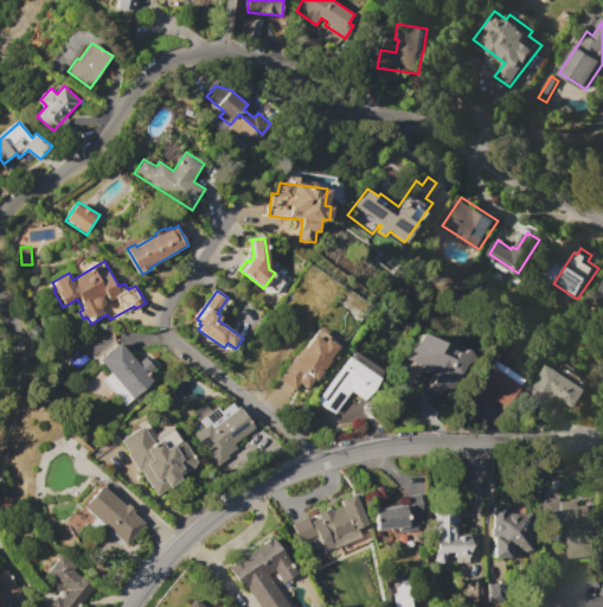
[(339,345),(321,376),(324,378),(319,387),(312,382),(309,387),(301,382),(296,390),(281,379),(295,356),(300,358),(302,353),(300,352),(305,345),(307,346),(315,331),(339,345)]
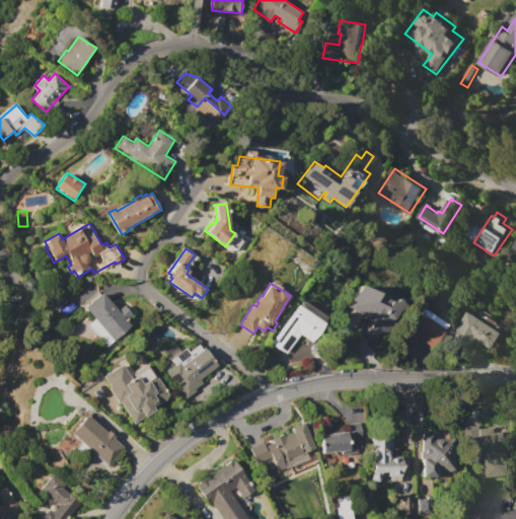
[(399,310),(385,342),(366,332),(372,321),(349,310),(361,286),(393,301),(399,297),(406,305),(399,310)]
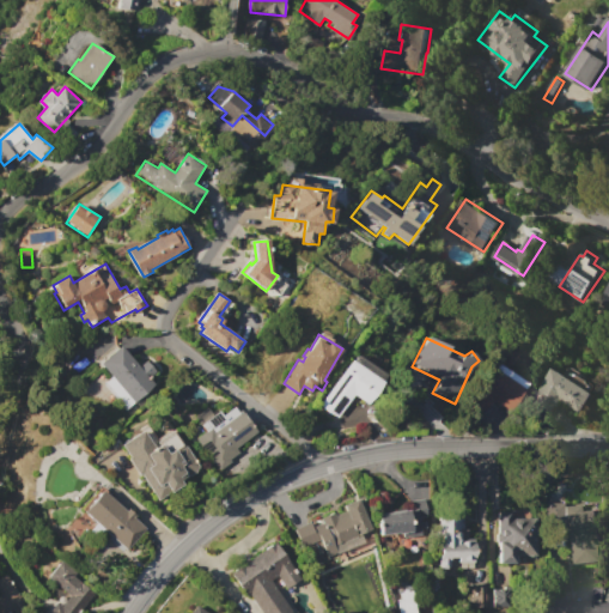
[(136,402),(101,363),(121,345),(140,366),(147,360),(158,371),(150,378),(156,386),(136,402)]
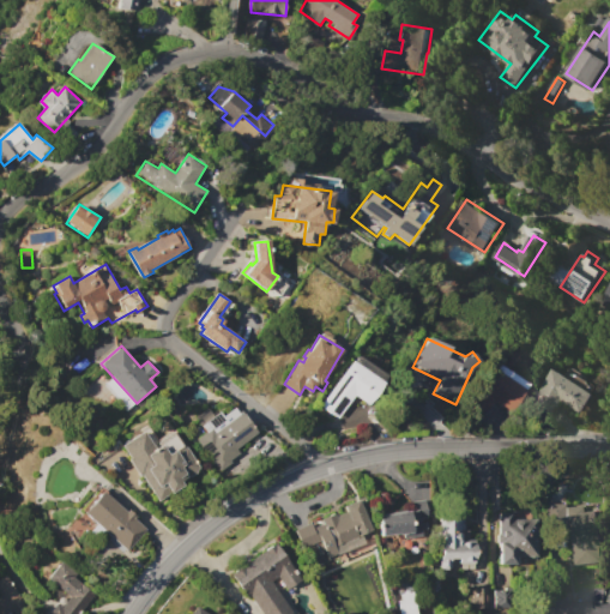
[(355,360),(386,381),(370,404),(357,396),(340,420),(322,407),(355,360)]
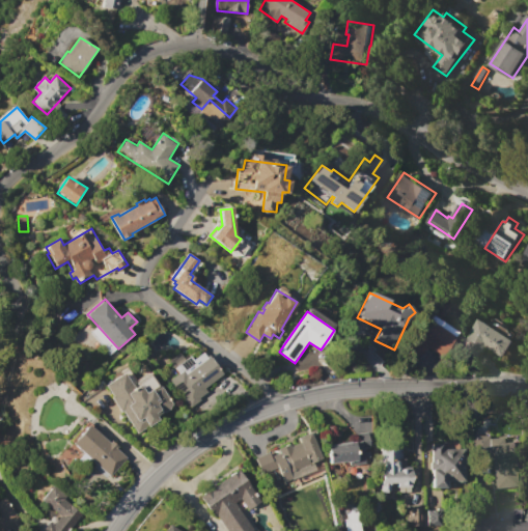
[(431,313),(460,332),(443,358),(428,348),(421,359),(407,350),(431,313)]
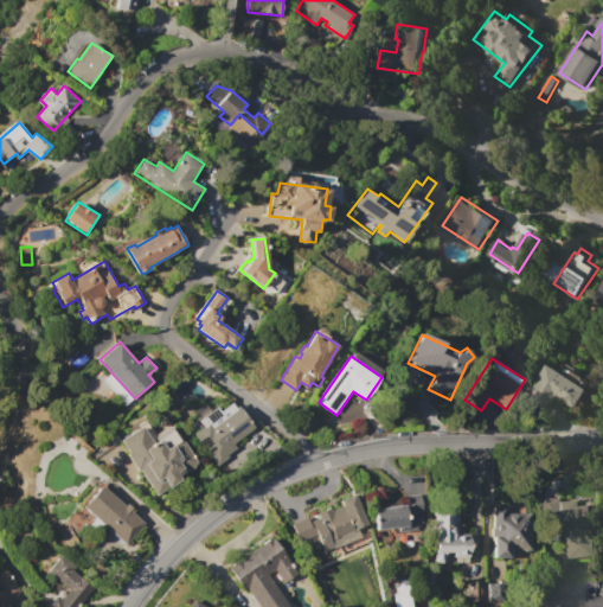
[(550,364),(589,388),(578,407),(559,396),(557,401),(536,388),(550,364)]
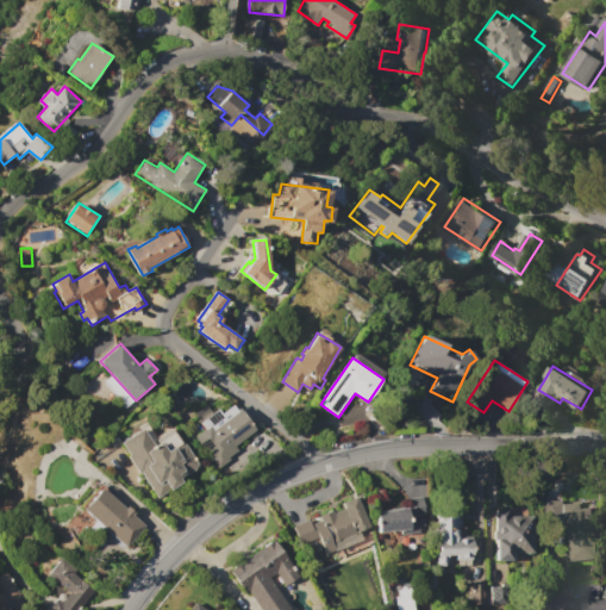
[(197,436),(211,427),(213,429),(242,410),(257,431),(237,446),(241,452),(231,459),(232,461),(220,470),(197,436)]
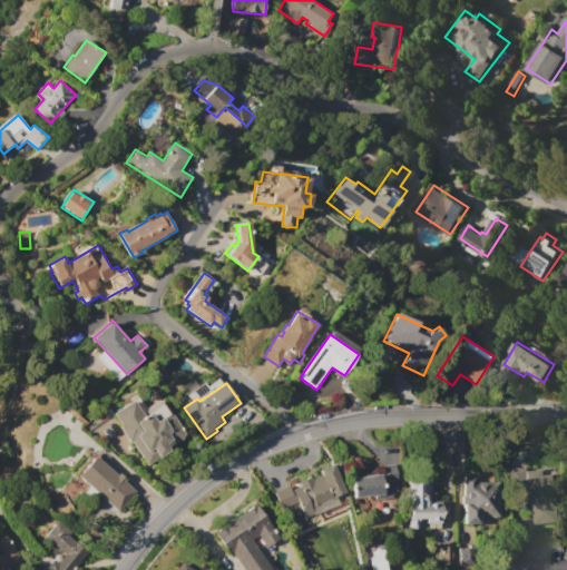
[(116,413),(135,401),(145,415),(150,412),(156,422),(164,418),(173,431),(168,434),(175,443),(170,446),(173,451),(150,465),(135,441),(133,442),(121,426),(124,425),(116,413)]
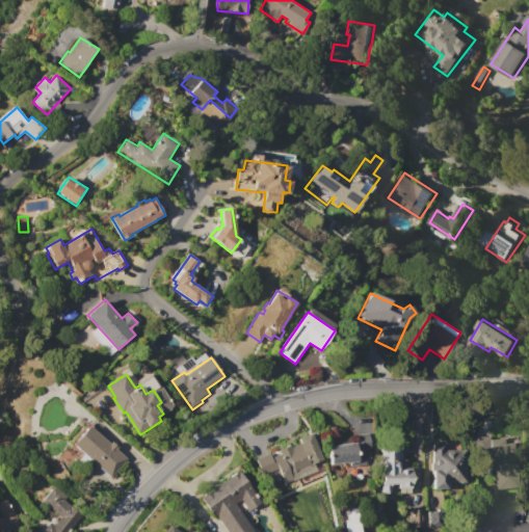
[(74,445),(90,426),(110,444),(112,442),(120,448),(117,450),(127,459),(111,477),(74,445)]
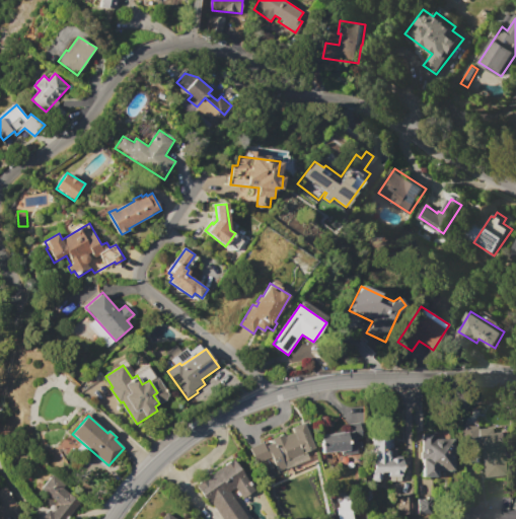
[(315,448),(308,452),(310,458),(266,477),(252,448),(265,443),(267,446),(274,443),(272,439),(284,434),(286,436),(294,433),(292,428),(304,423),(315,448)]
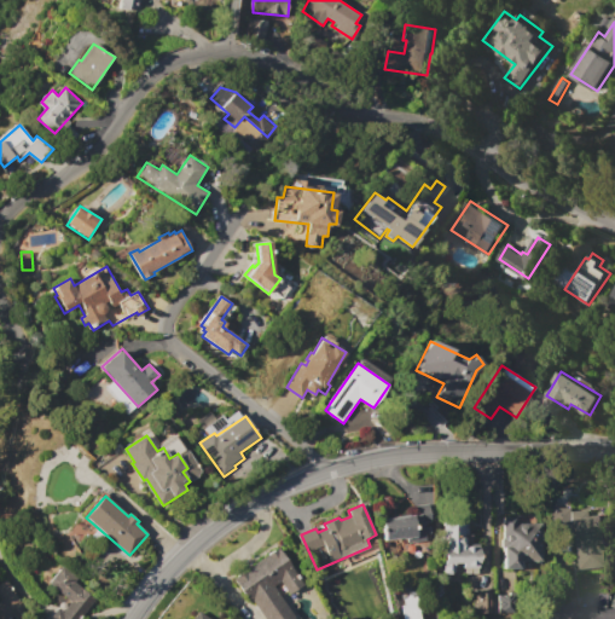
[(387,542),(383,520),(417,515),(416,505),(430,504),(433,524),(430,524),(431,534),(387,542)]
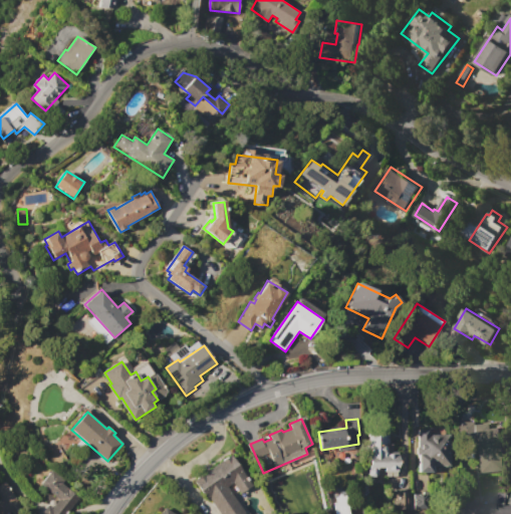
[(475,458),(460,458),(460,424),(475,424),(475,458)]
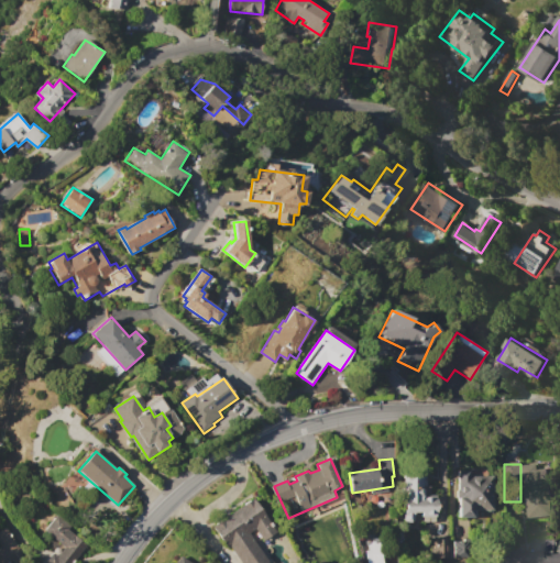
[(524,472),(552,470),(555,501),(549,501),(550,516),(528,518),(524,472)]
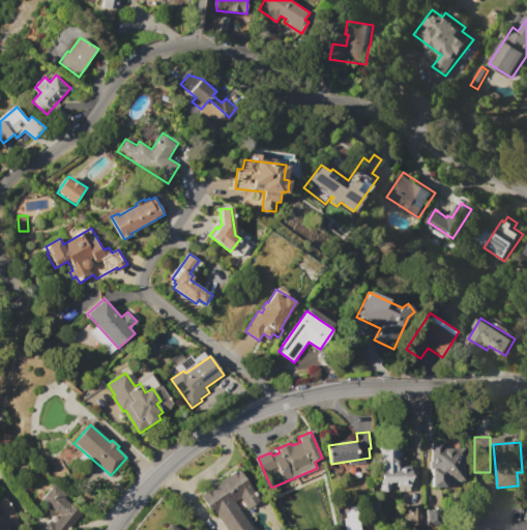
[(433,443),(445,443),(445,448),(466,448),(466,480),(445,480),(445,489),(433,489),(433,443)]
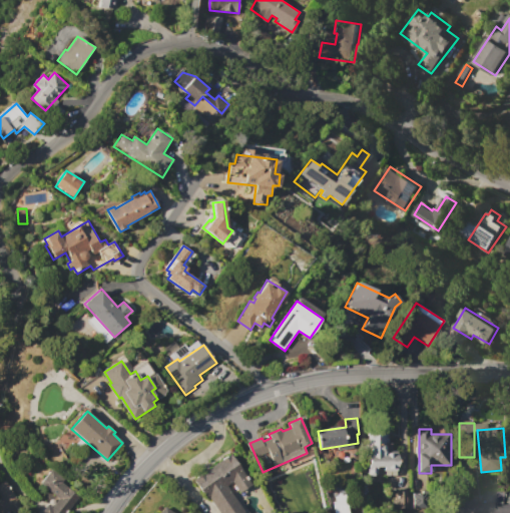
[(370,435),(388,435),(388,443),(392,442),(392,451),(397,451),(397,475),(386,475),(386,468),(377,468),(377,476),(370,476),(370,435)]
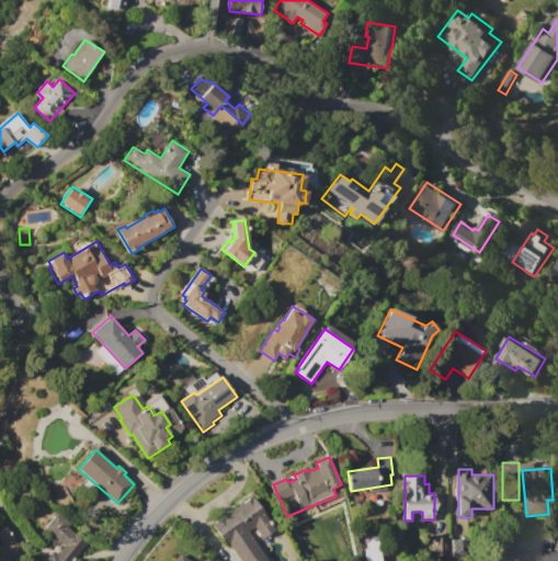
[(242,560),(232,545),(229,547),(214,523),(254,496),(276,531),(263,539),(255,528),(251,531),(270,560),(242,560)]
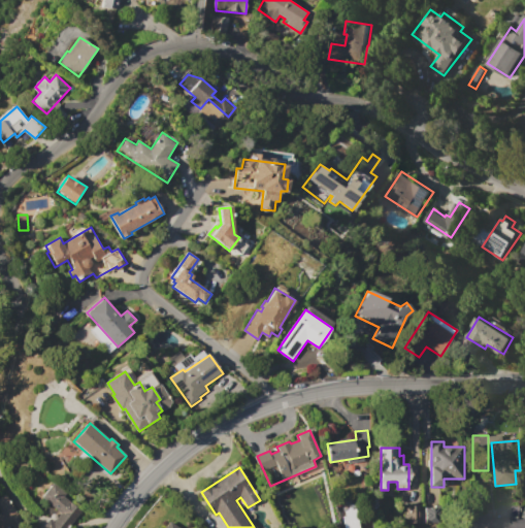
[(84,512),(67,527),(44,527),(52,520),(56,523),(64,514),(43,496),(56,483),(68,494),(66,496),(84,512)]
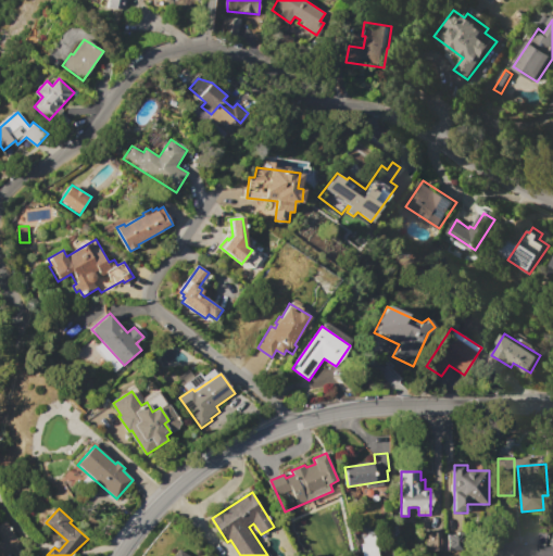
[(0,528),(9,521),(29,548),(20,555),(17,555),(15,553),(11,555),(0,555),(0,542),(1,542),(0,540),(0,528)]
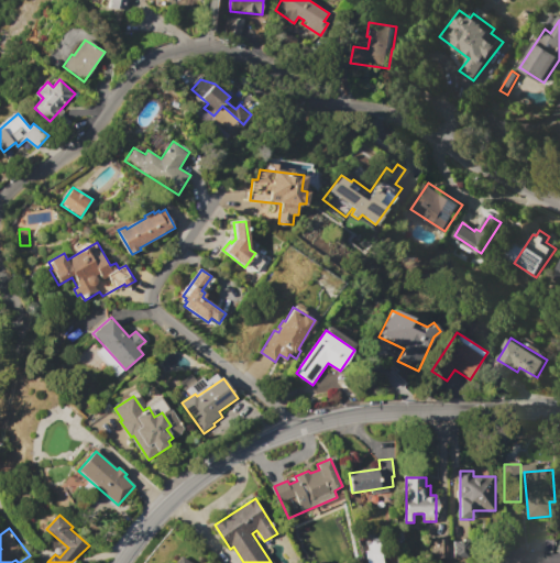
[(447,556),(447,539),(431,539),(432,556),(447,556)]
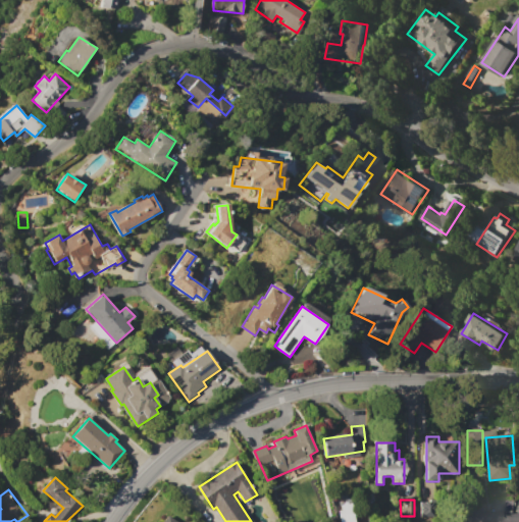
[(419,516),(432,516),(432,502),(420,501),(419,516)]
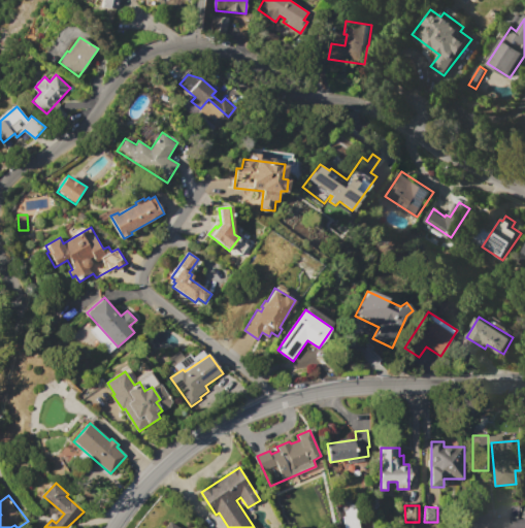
[(355,508),(357,527),(342,527),(340,510),(355,508)]
